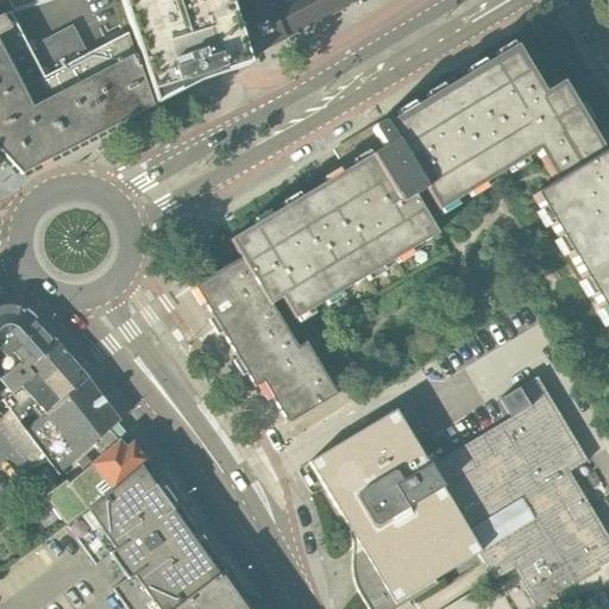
[(54,0),(0,0),(0,19),(11,14),(54,0)]
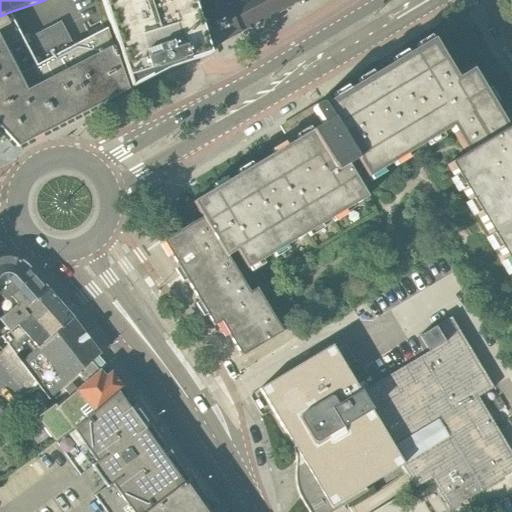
[(103,0),(112,26),(131,85),(151,75),(150,72),(180,62),(189,59),(185,47),(210,39),(211,38),(205,20),(198,0),(103,0)]
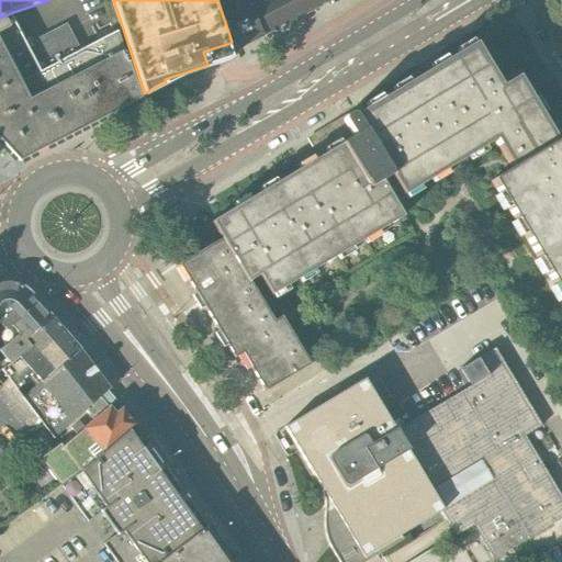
[(240,14),(250,9),(248,0),(300,0),(307,13),(332,0),(217,0),(225,22),(228,21),(226,17),(239,12),(240,14)]
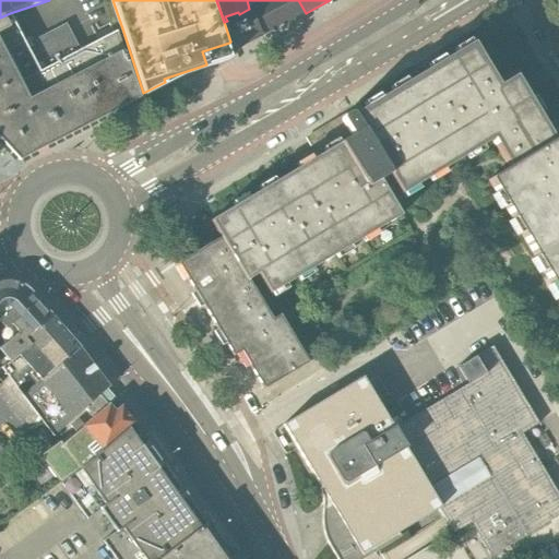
[(224,22),(230,42),(234,50),(306,13),(298,0),(247,0),(249,9),(239,14),(238,12),(225,16),(227,21),(224,22)]
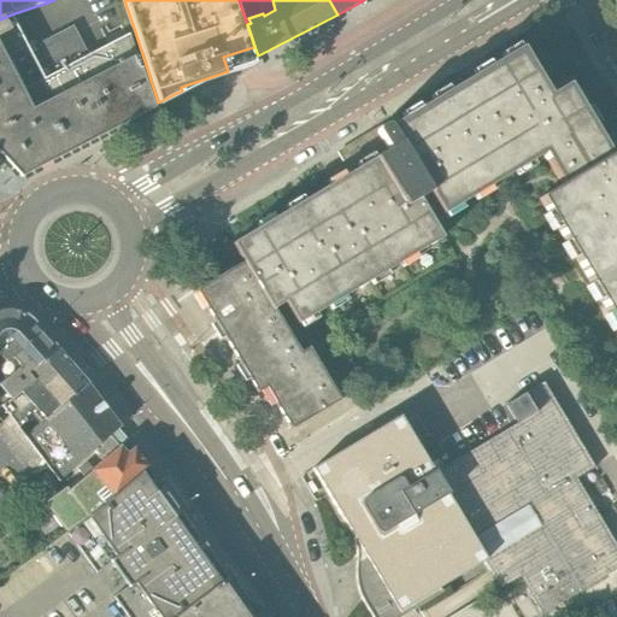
[(159,105),(158,103),(135,31),(106,46),(89,56),(74,27),(39,45),(41,50),(31,53),(11,15),(0,19),(0,154),(21,176),(124,123),(159,105)]
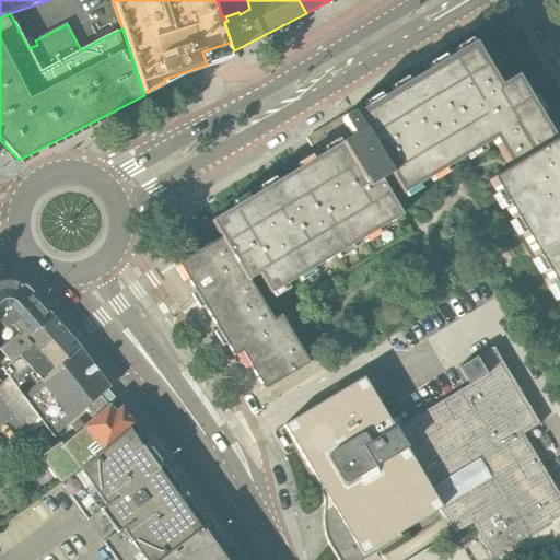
[(220,238),(177,264),(233,358),(242,353),(264,392),(308,364),(280,317),(272,323),(249,282),(259,277),(271,296),(273,295),(272,293),(283,287),(284,289),(300,280),(299,277),(312,269),(313,271),(338,257),(336,255),(350,246),(351,248),(363,241),(362,238),(376,231),(377,233),(401,218),(385,190),(393,186),(400,198),(403,197),(400,195),(413,186),(416,189),(430,181),(428,178),(442,170),(443,173),(468,158),(467,155),(479,148),(480,150),(492,142),(510,171),(490,183),(498,196),(501,195),(509,208),(506,209),(514,222),(516,220),(525,234),(523,236),(537,260),(540,259),(548,272),(546,275),(553,288),(557,286),(559,292),(559,137),(552,142),(544,129),(547,127),(539,115),(543,113),(534,97),(529,101),(515,77),(499,86),(474,44),(470,45),(473,47),(458,56),(457,54),(444,61),(445,63),(433,71),(431,69),(407,83),(408,86),(394,95),(393,92),(380,101),(381,103),(368,112),(366,108),(354,116),(348,115),(345,117),(343,121),(317,138),(326,153),(313,161),(315,163),(302,172),(300,168),(276,183),(277,186),(264,195),(261,191),(248,199),(251,202),(237,210),(235,207),(210,222),(220,238)]
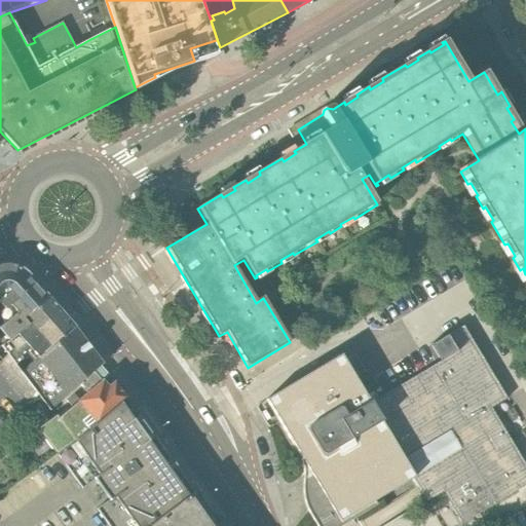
[(0,303),(5,309),(10,305),(35,284),(27,274),(24,272),(19,269),(14,267),(8,266),(2,266),(0,266),(0,303)]
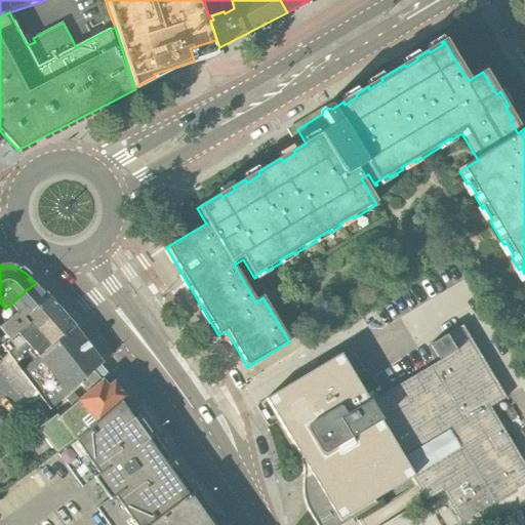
[(28,353),(34,361),(40,356),(74,328),(35,283),(10,305),(16,313),(0,326),(0,329),(9,340),(0,348),(13,366),(22,360),(21,358),(28,353)]
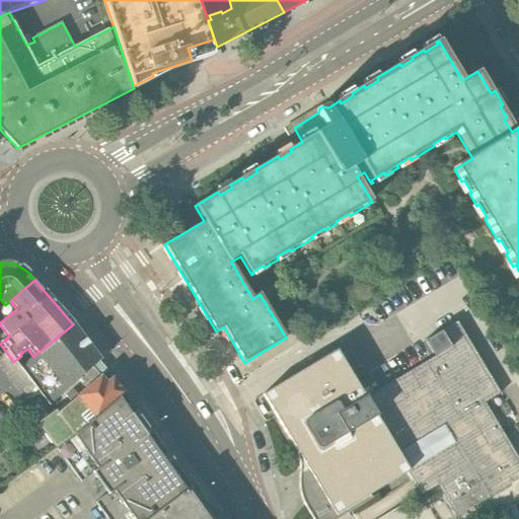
[(337,350),(263,394),(294,447),(296,452),(298,456),(299,461),(299,464),(299,476),(299,489),(299,490),(300,493),(304,506),(312,518),(338,518),(371,499),(369,495),(408,472),(415,484),(421,496),(438,487),(456,518),(518,479),(518,458),(495,418),(479,427),(471,412),(502,393),(459,320),(425,341),(435,357),(366,397),(366,396),(365,397),(337,350)]
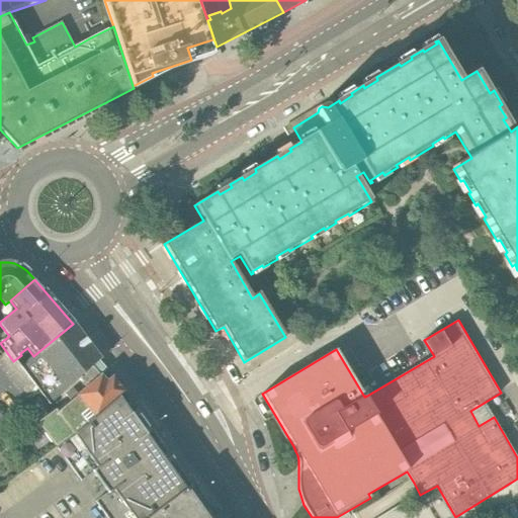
[(39,351),(33,356),(21,366),(40,392),(41,394),(49,403),(67,387),(99,359),(100,359),(73,324),(39,351)]
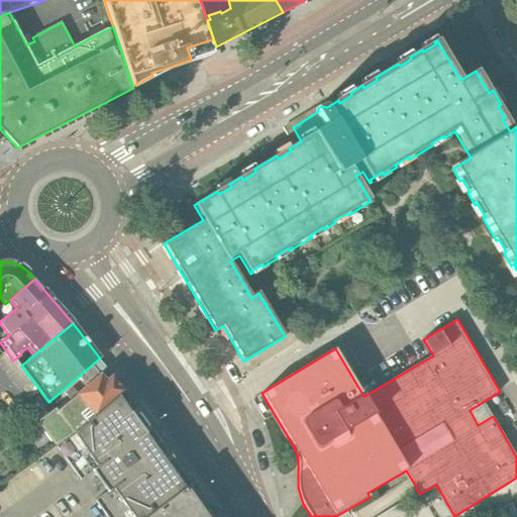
[(99,358),(67,387),(70,391),(66,394),(70,399),(59,410),(56,407),(35,420),(55,446),(58,445),(74,433),(75,434),(95,418),(125,392),(112,376),(107,380),(103,375),(104,375),(107,368),(99,358)]
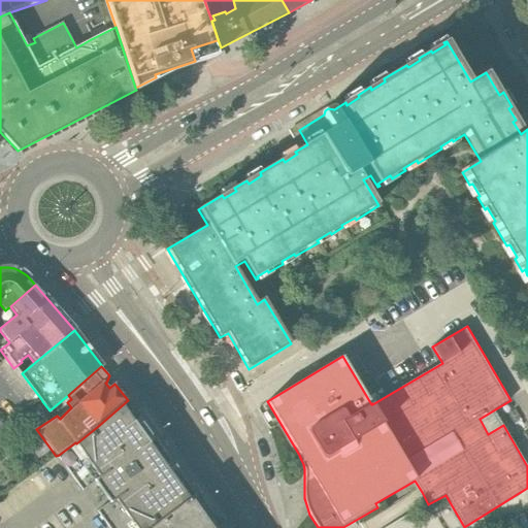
[(149,527),(195,494),(169,459),(168,459),(155,440),(156,439),(139,418),(138,419),(128,400),(97,427),(76,443),(75,442),(59,455),(84,490),(97,480),(112,501),(99,510),(111,527),(149,527)]
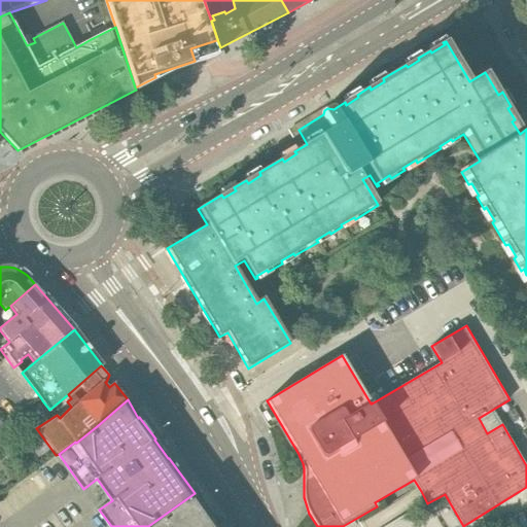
[(49,410),(42,400),(34,408),(42,418),(50,412),(49,410)]
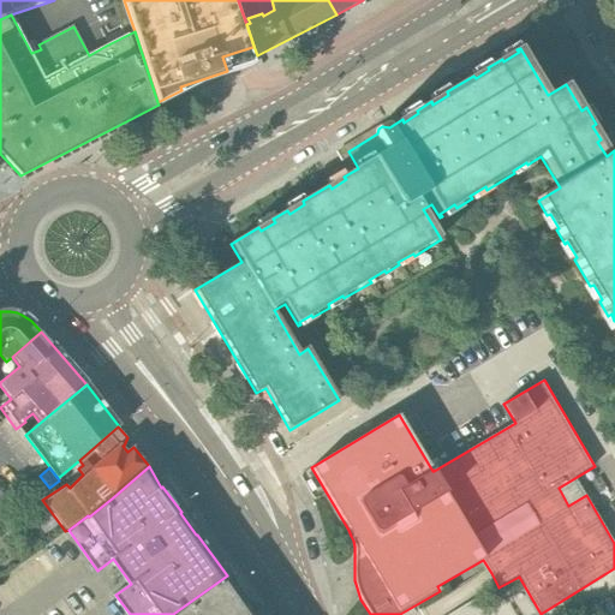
[(227,575),(173,614),(255,614),(252,611),(227,575)]
